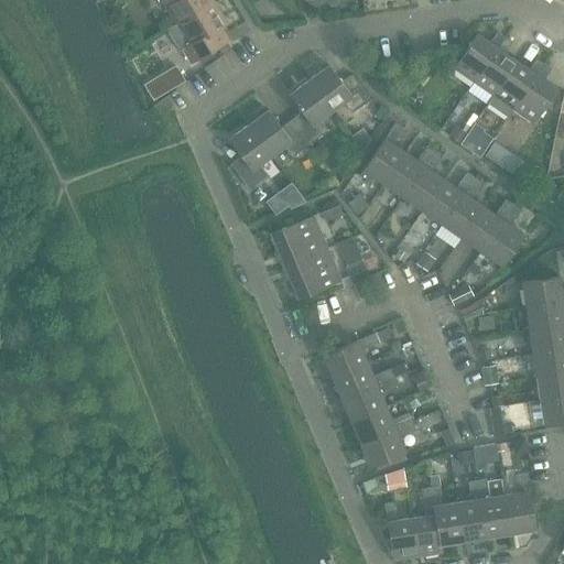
[(164,0),(176,22),(212,2),(209,0),(155,0),(159,3),(164,0)]
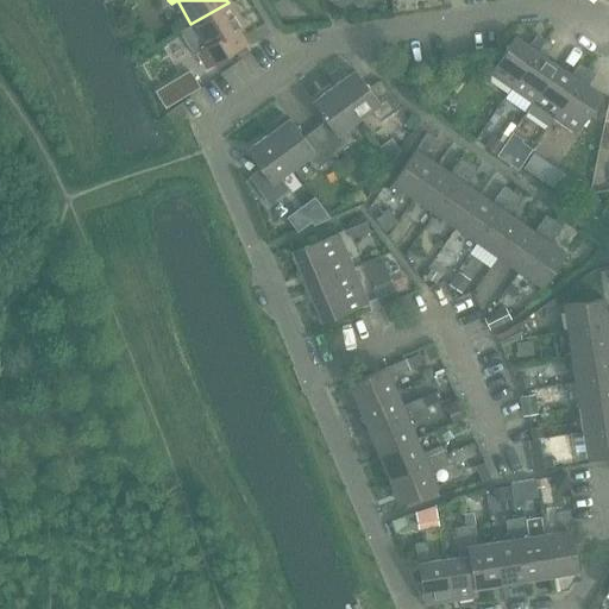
[(228,2),(190,24),(192,24),(179,31),(192,55),(198,51),(206,66),(242,45),(238,39),(233,31),(242,26),(228,2)]
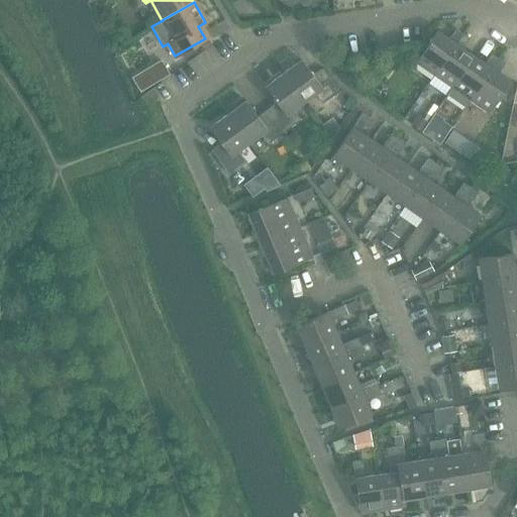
[(415,63),(433,75),(462,33),(455,29),(448,39),(437,31),(415,63)]
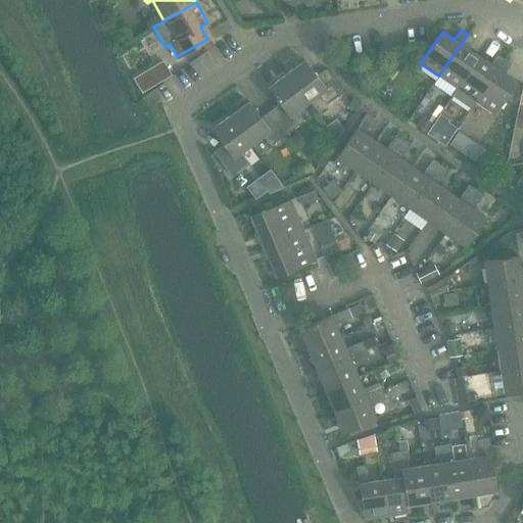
[(438,76),(457,89),(479,57),(468,49),(474,39),(468,34),(438,76)]
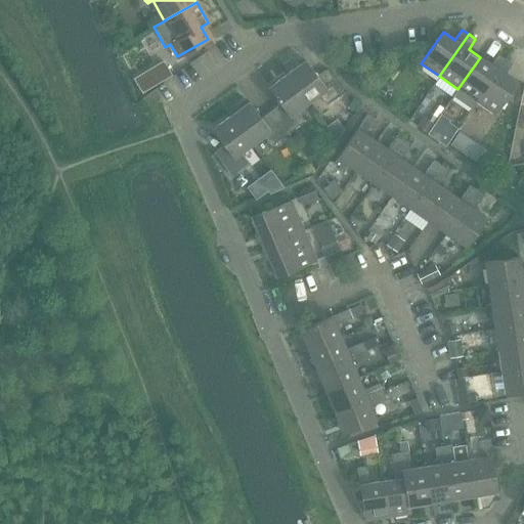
[(339,48),(340,59),(350,57),(349,47),(339,48)]
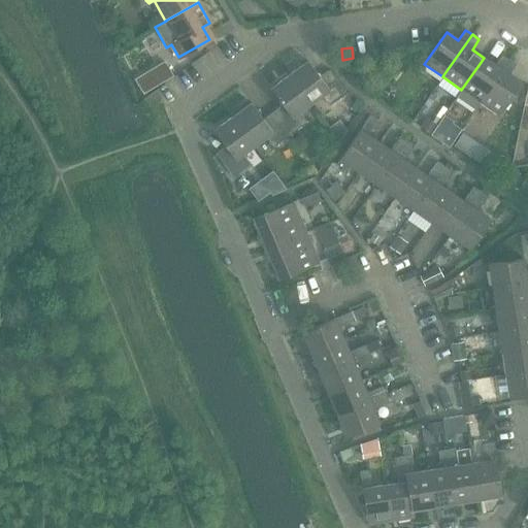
[(461,90),(481,102),(508,60),(501,55),(495,65),(484,58),(461,90)]
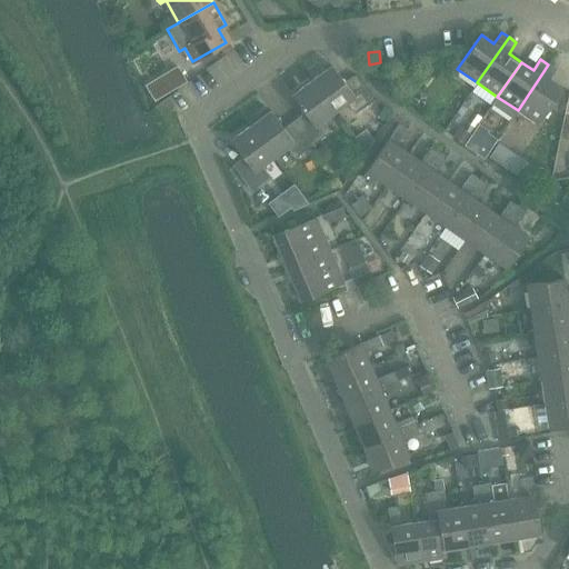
[(548,65),(518,110),(537,125),(561,90),(548,81),(556,70),(548,65)]
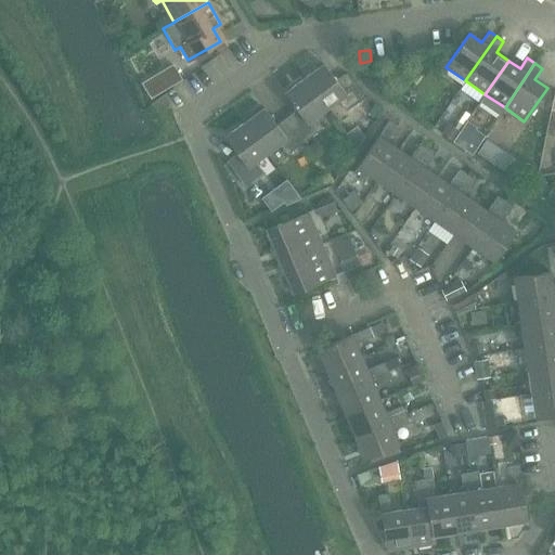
[(171,65),(156,75),(165,89),(181,79),(171,65)]
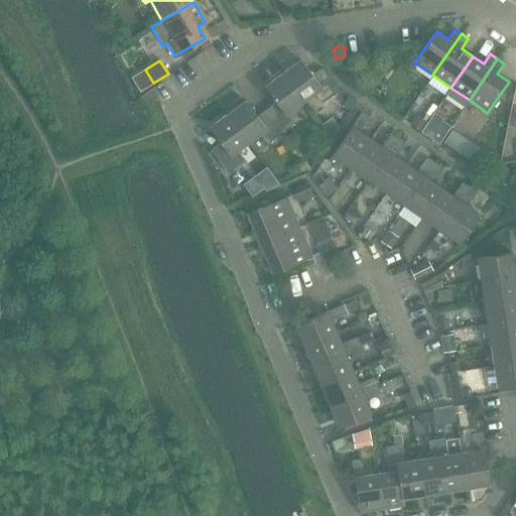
[(300,60),(282,74),(303,102),(314,94),(323,104),(339,92),(323,69),(312,76),(300,60)]
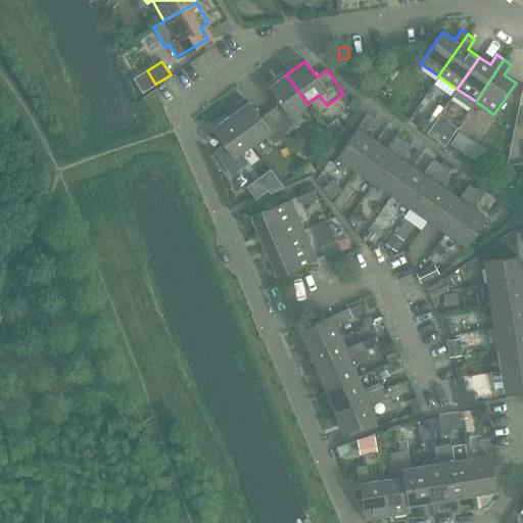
[(280,104),(270,111),(287,135),(304,123),(296,112),(307,103),(286,75),(268,89),(280,104)]
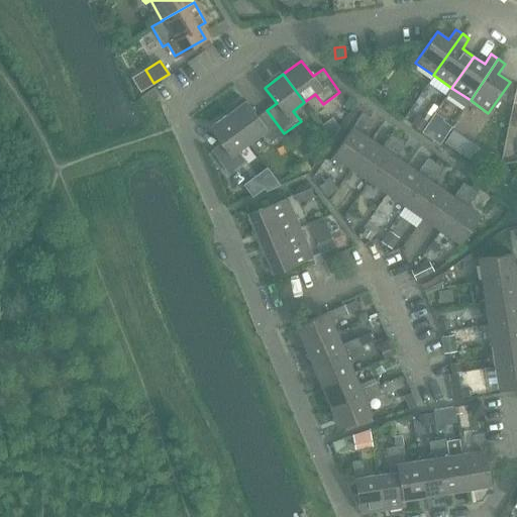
[(348,96),(342,105),(350,111),(356,102),(348,96)]
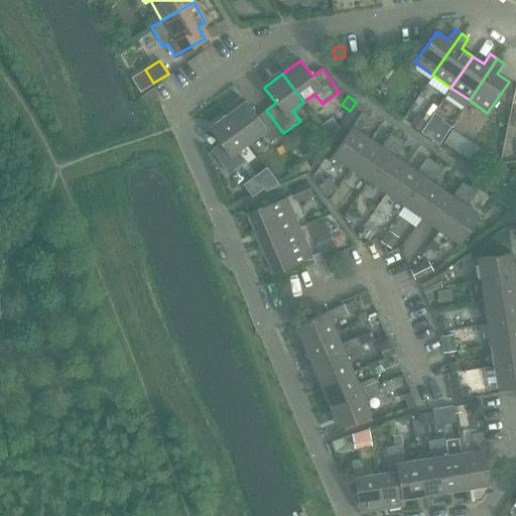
[(245,102),(228,115),(248,143),(259,135),(266,145),(283,133),(266,110),(257,117),(245,102)]
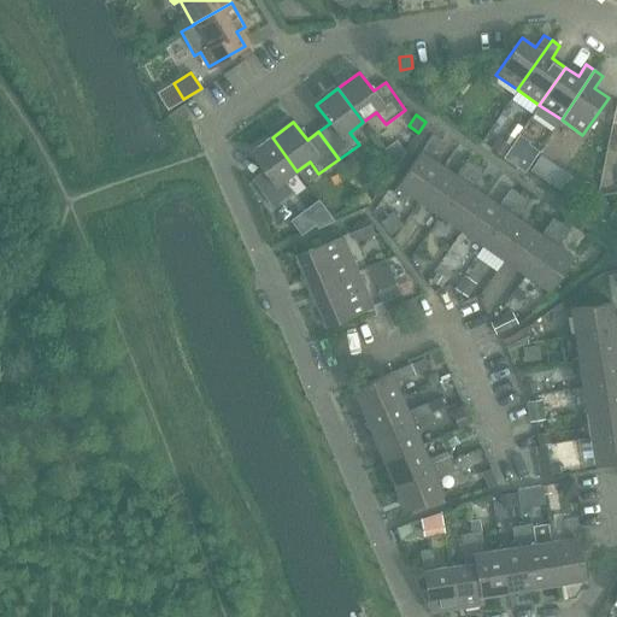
[(398,187),(417,200),(442,166),(430,158),(441,141),(433,135),(398,187)]
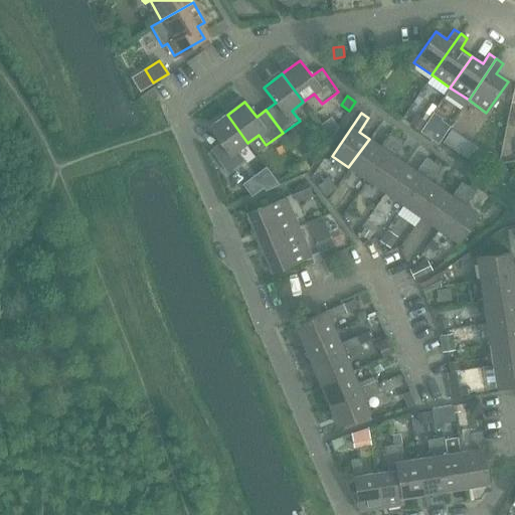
[(420,130),(418,133),(427,139),(440,122),(441,120),(432,114),(426,121),(420,130)]
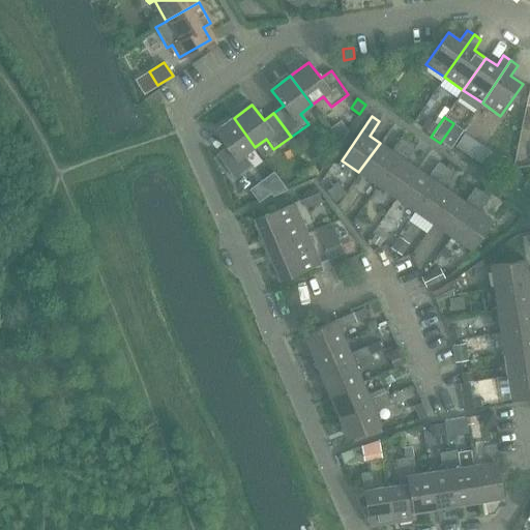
[(234,118),(215,131),(227,148),(217,155),(234,179),(251,166),(243,155),(255,147),(234,118)]
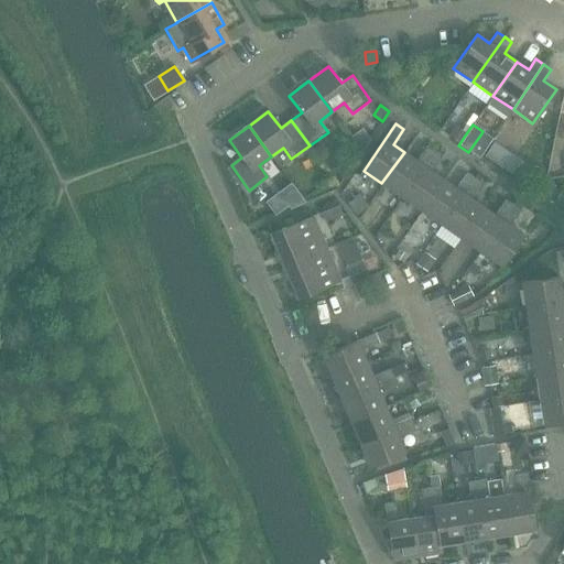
[(456,126),(449,134),(461,142),(467,132),(456,126)]
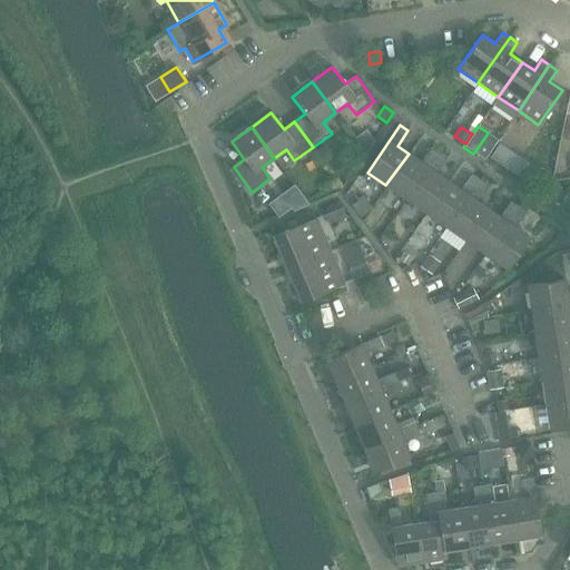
[(498,144),(489,157),(516,176),(524,163),(498,144)]
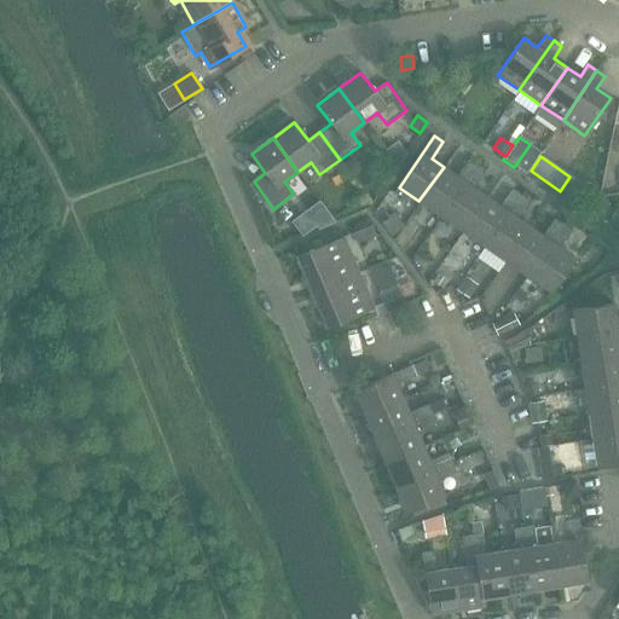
[(343,163),(353,175),(363,169),(353,157),(343,163)]
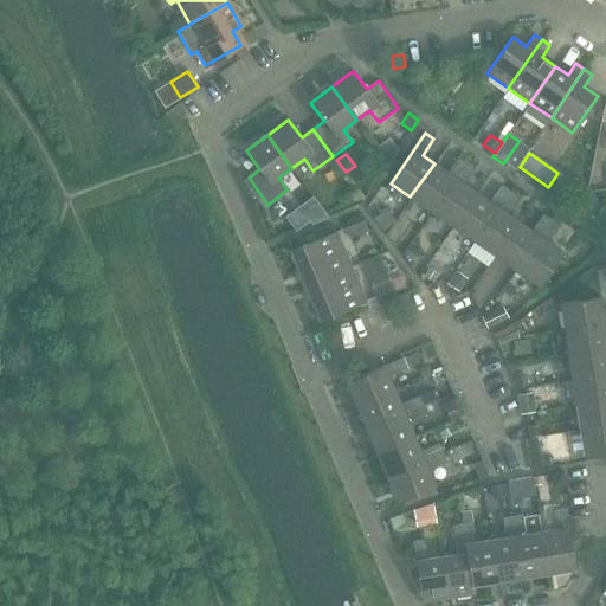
[(410,197),(431,212),(468,162),(459,156),(447,173),(434,163),(410,197)]
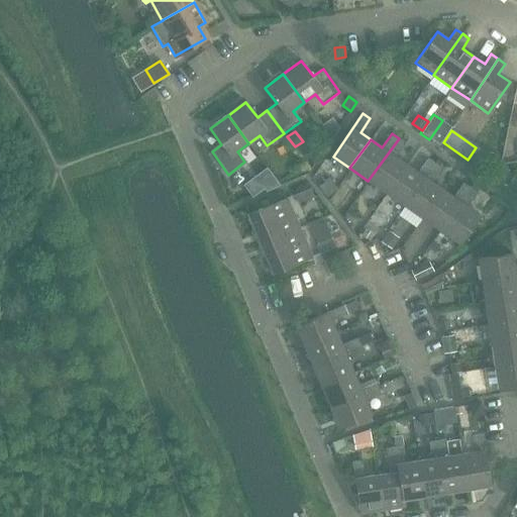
[(368,181),(386,193),(407,165),(396,157),(406,142),(399,138),(368,181)]
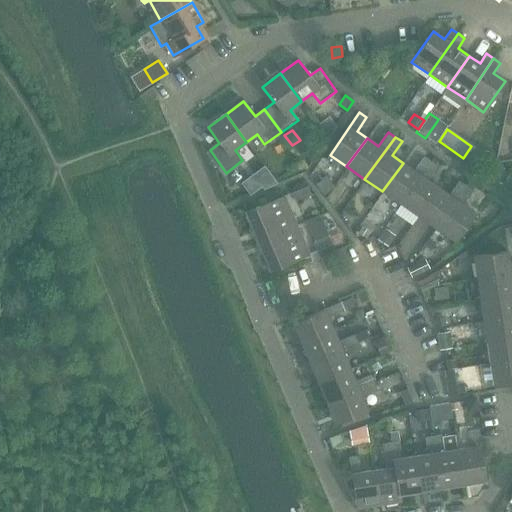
[(485,152),(476,165),(487,172),(494,163),(496,160),(485,152)]
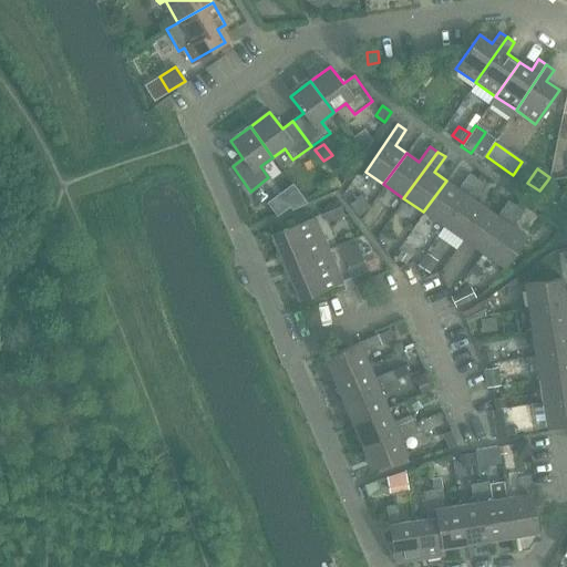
[(423,212),(443,225),(477,178),(470,174),(459,188),(446,181),(423,212)]
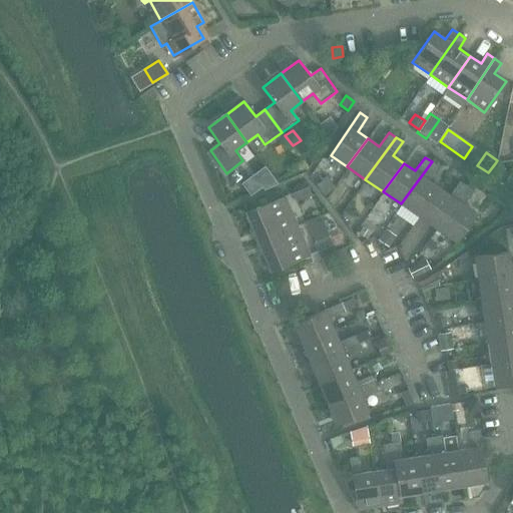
[(401,203),(420,217),(439,187),(429,180),(438,166),(432,161),(401,203)]
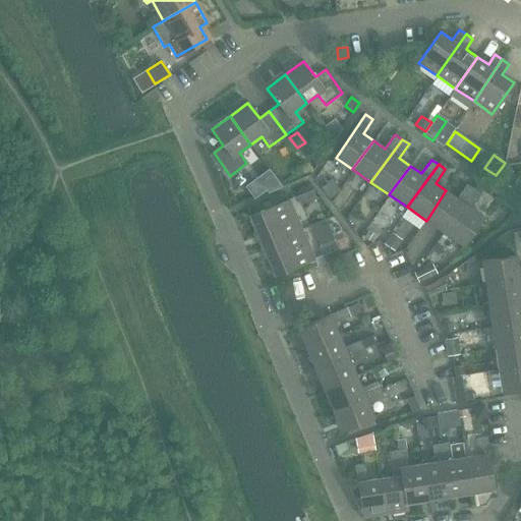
[(508,167),(500,179),(512,187),(520,175),(508,167)]
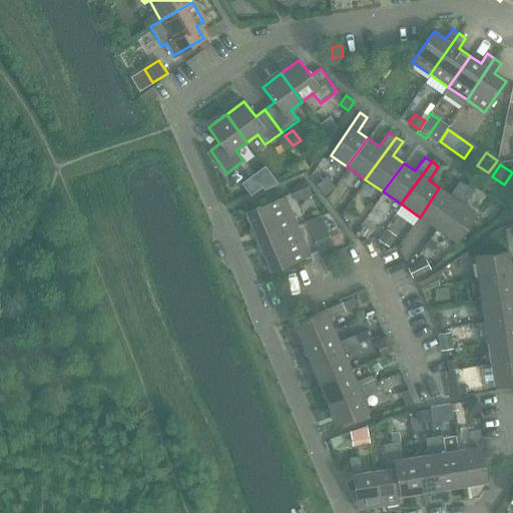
[(265,166),(252,175),(262,187),(265,190),(278,184),(265,166)]
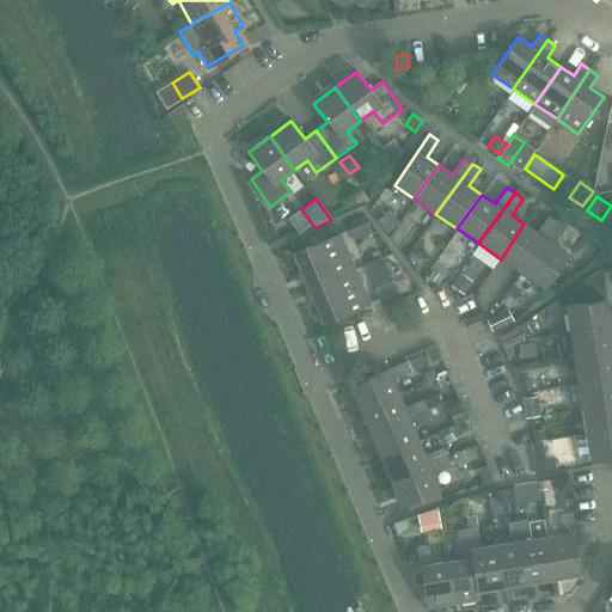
[(389,210),(377,220),(385,231),(397,222),(389,210)]
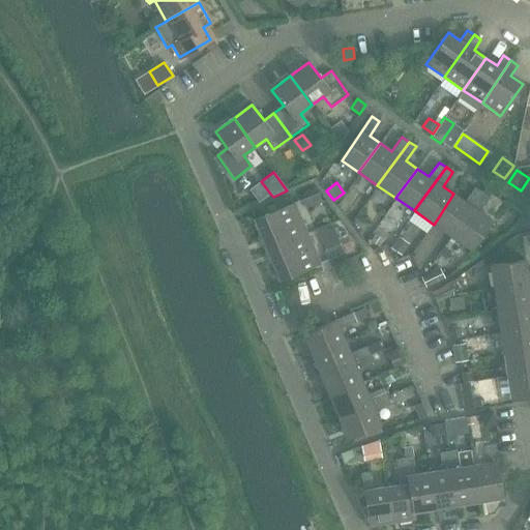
[(434,225),(451,237),(481,192),(474,187),(465,202),(453,194),(434,225)]
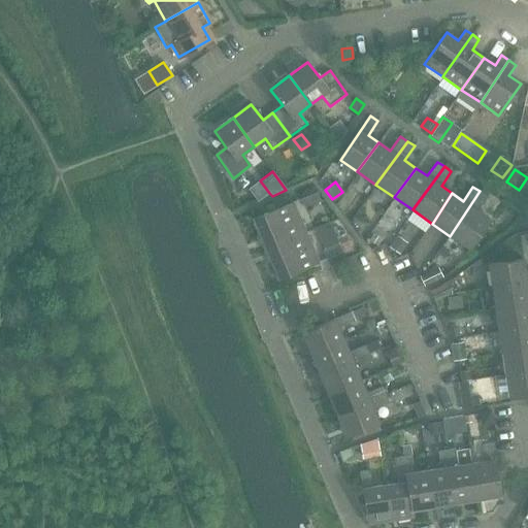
[(480,191),(450,236),(468,249),(489,220),(479,211),(488,197),(480,191)]
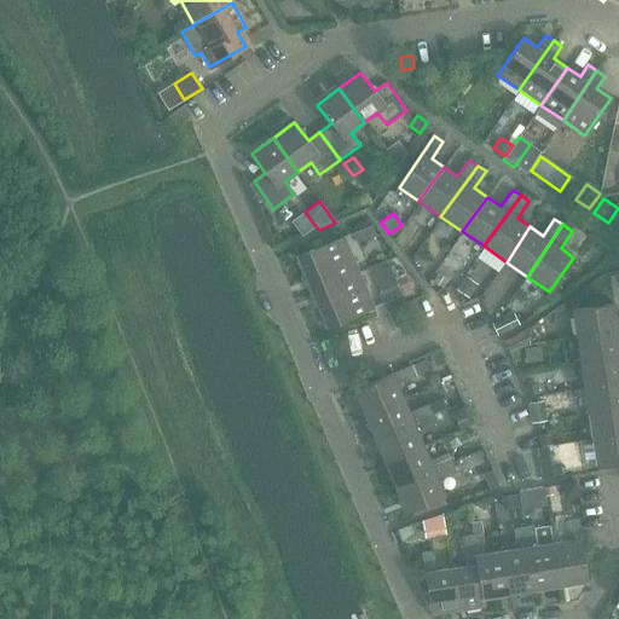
[(353,233),(358,243),(376,236),(371,225),(353,233)]
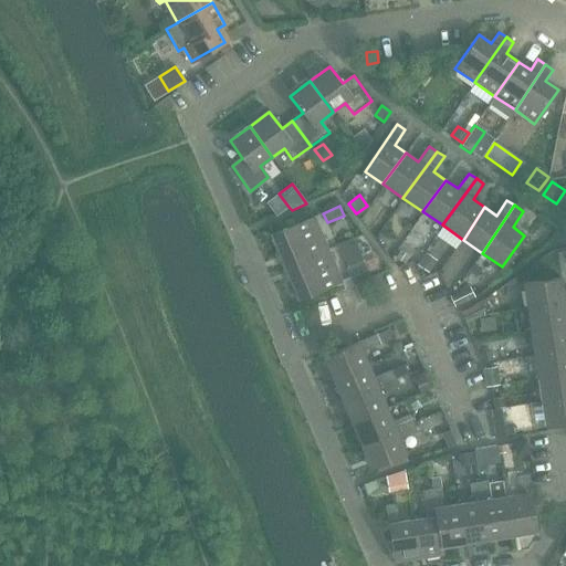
[(272,237),(285,269),(328,251),(315,218),(272,237)]
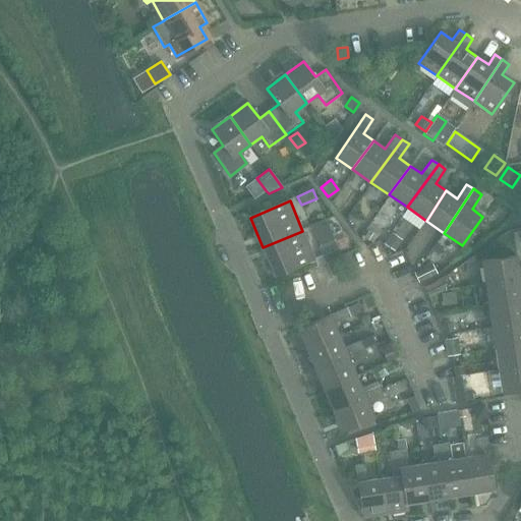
[(368,229),(363,236),(371,241),(377,235),(368,229)]
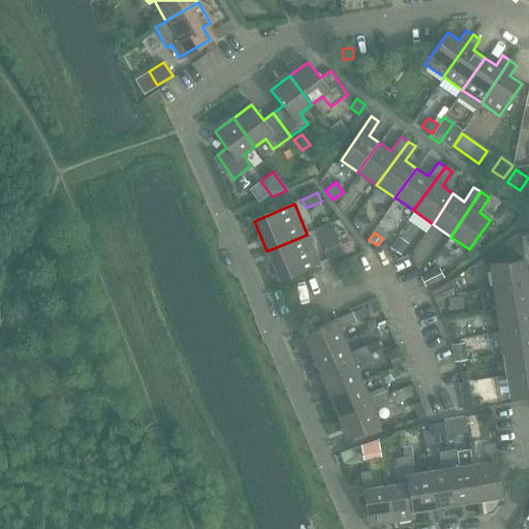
[(307,235),(267,251),(279,280),(319,263),(307,235)]
